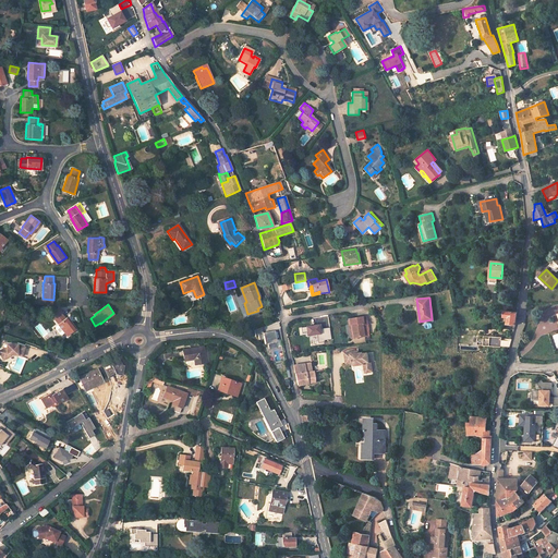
[(62,313),(58,307),(48,314),(52,319),(55,317),(62,313)]
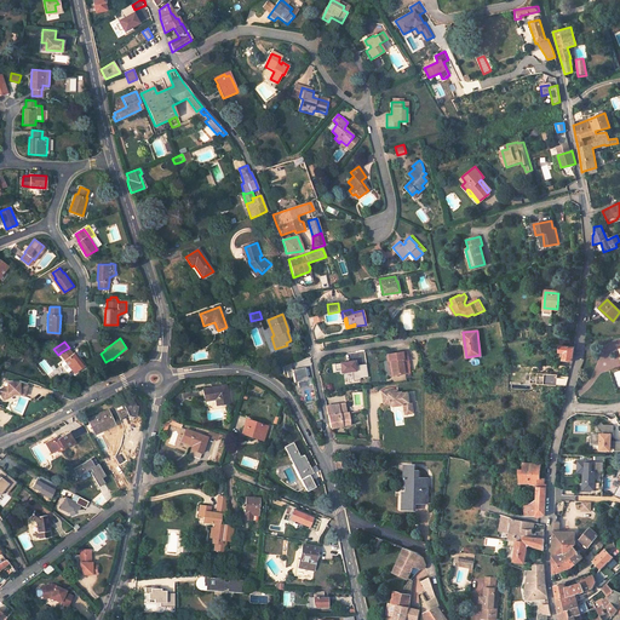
[(573,356),(574,348),(561,345),(560,351),(564,352),(563,360),(572,361),(573,356)]
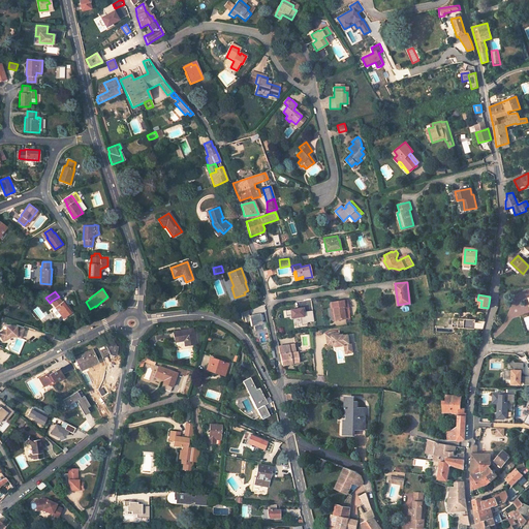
[(63,301),(59,297),(52,301),(56,306),(55,307),(53,309),(53,311),(57,316),(59,316),(61,314),(64,317),(72,311),(64,301),(63,301)]
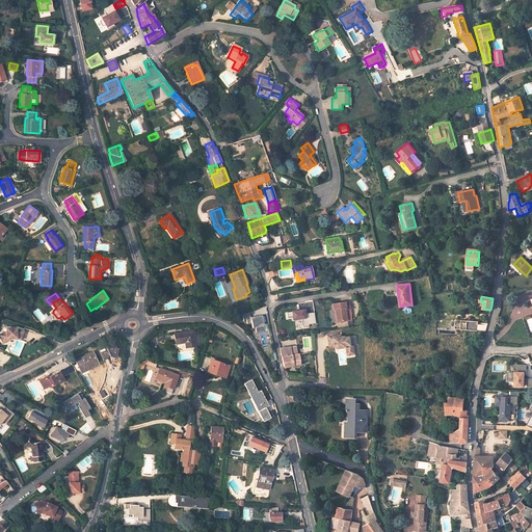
[(336,322),(346,320),(344,311),(349,310),(348,301),(330,304),(330,309),(334,309),(336,322)]
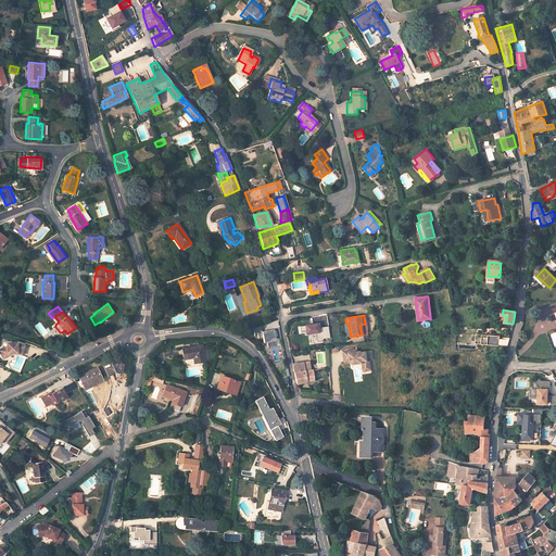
[(318,324),(304,325),(305,331),(306,336),(316,335),(320,333),(319,328),(318,324)]
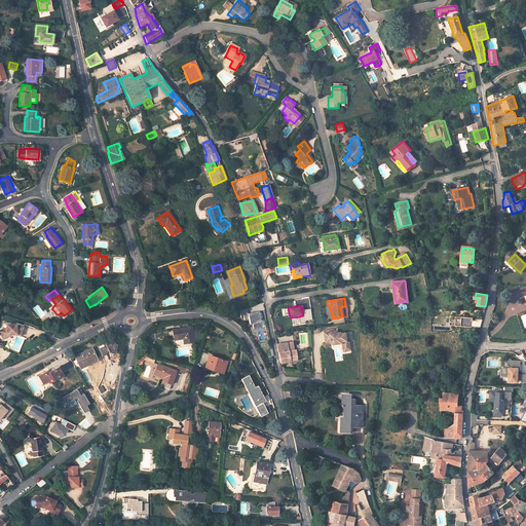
[(248,314),(247,308),(239,311),(241,317),(243,316),(245,321),(249,320),(250,325),(253,324),(254,329),(262,327),(259,311),(248,314)]
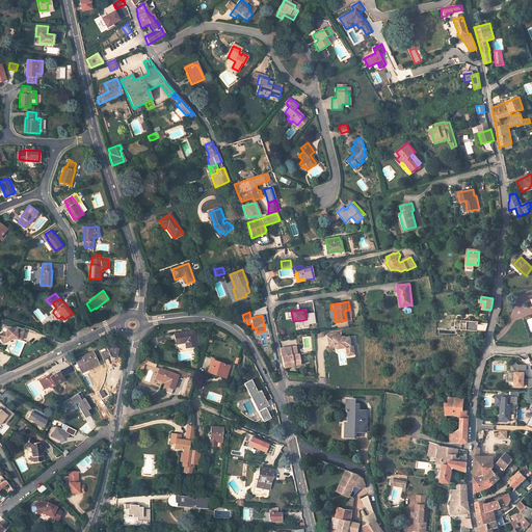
[(315,313),(306,314),(307,319),(302,320),(303,327),(310,326),(309,325),(316,324),(315,313)]
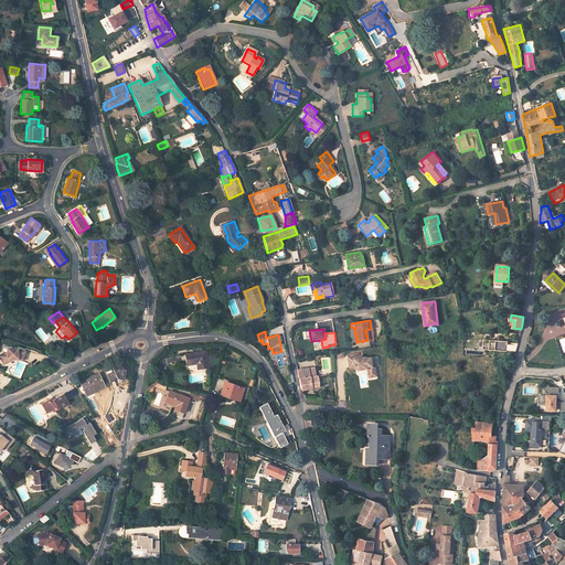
[(509,342),(484,340),(483,350),(508,352),(509,342)]
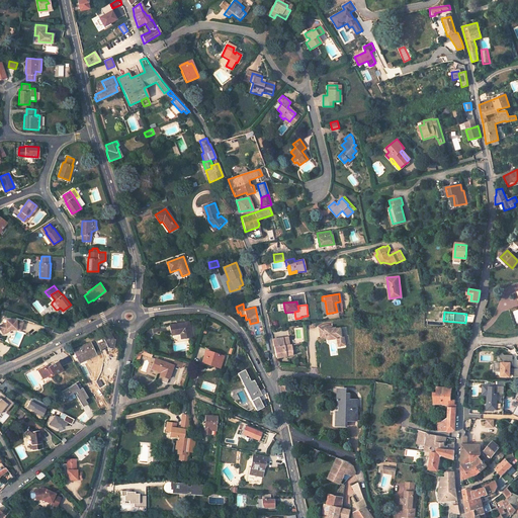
[(4,323),(0,325),(0,328),(2,332),(6,329),(16,329),(19,330),(22,321),(15,319),(6,320),(6,323),(4,323)]
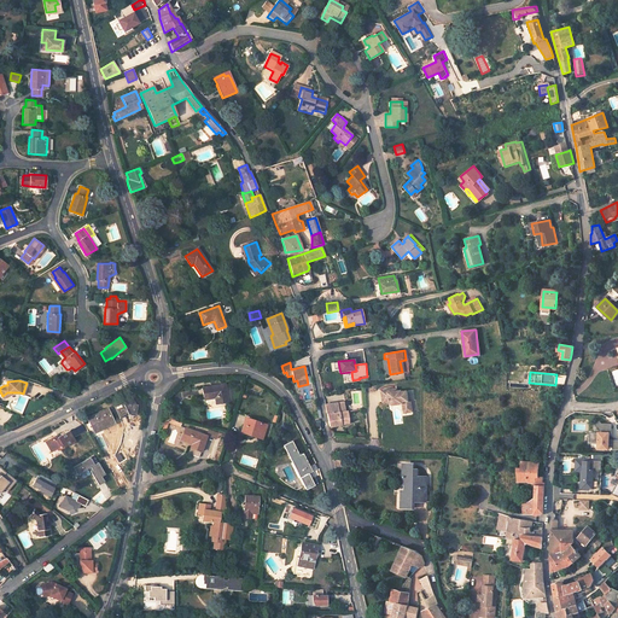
[(202,389),(204,400),(215,398),(216,403),(216,404),(228,402),(225,385),(202,389)]
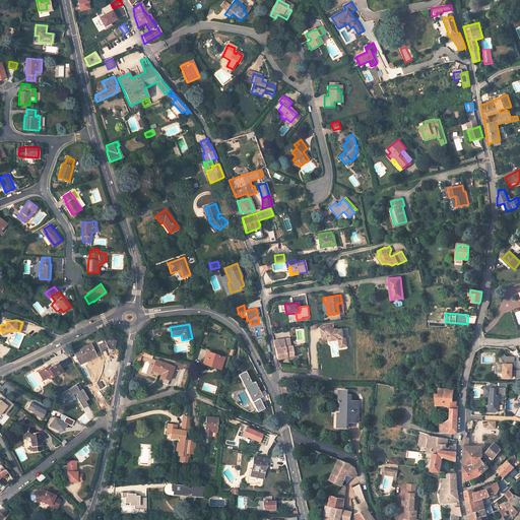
[(331,330),(331,327),(322,329),(323,338),(328,338),(331,339),(339,338),(339,336),(343,336),(342,329),(338,329),(331,330)]
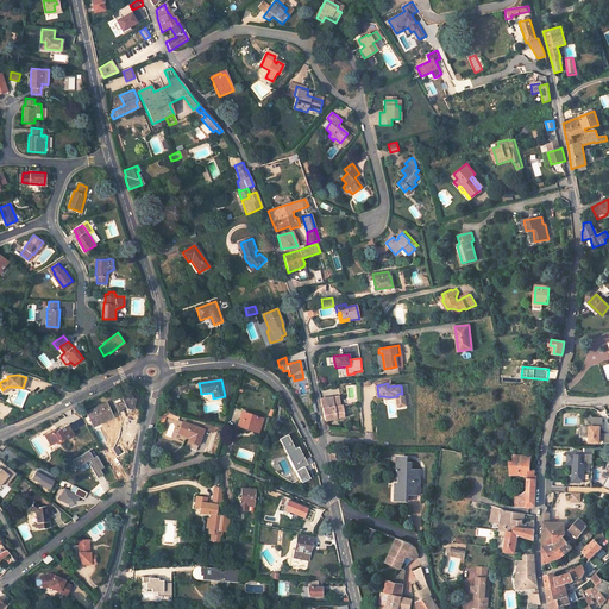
[(397,394),(397,396),(399,407),(407,406),(406,396),(402,396),(402,394),(397,394)]
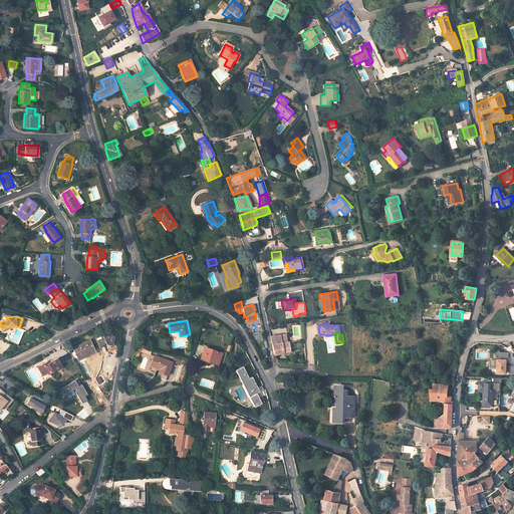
[(270,336),(273,354),(290,351),(289,342),(287,342),(281,343),(280,335),(270,336)]
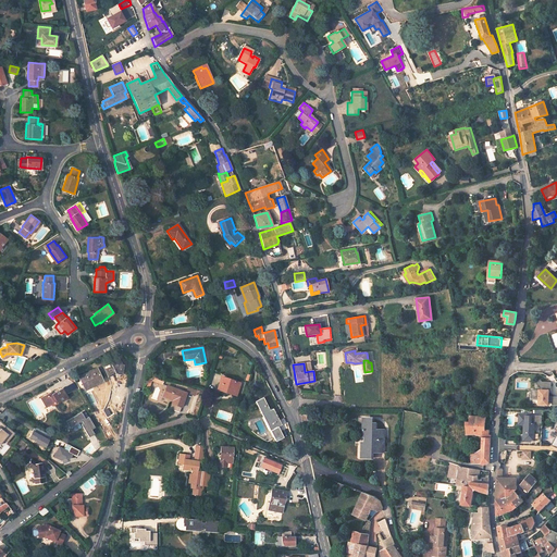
[(78,376),(73,379),(81,392),(85,390),(102,382),(97,369),(78,376)]
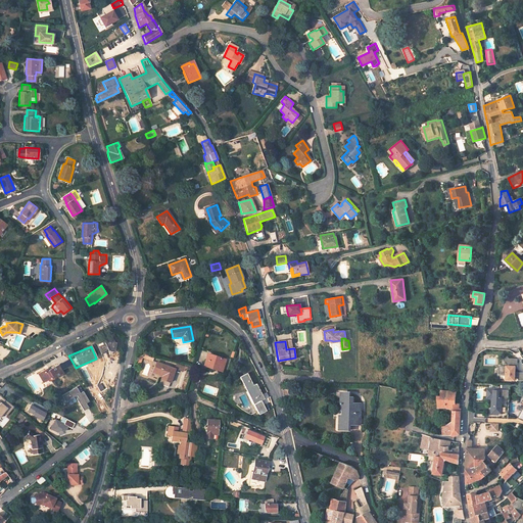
[(204,365),(222,370),(226,359),(208,353),(204,365)]
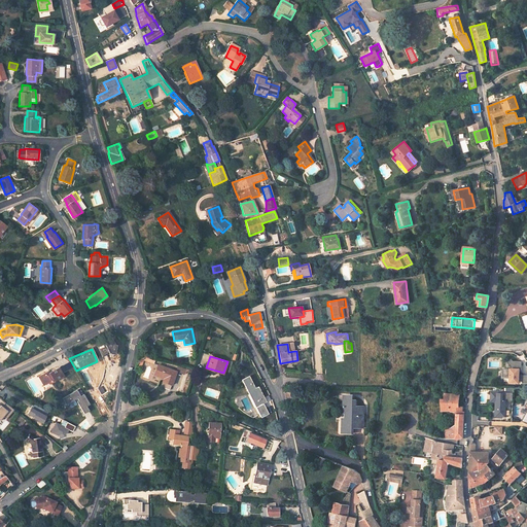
[(520,366),(520,361),(512,361),(510,359),(506,362),(510,366),(510,369),(501,369),(501,377),(510,378),(514,378),(514,383),(518,383),(518,381),(522,381),(521,383),(526,383),(526,375),(518,375),(518,370),(519,370),(519,366),(520,366)]
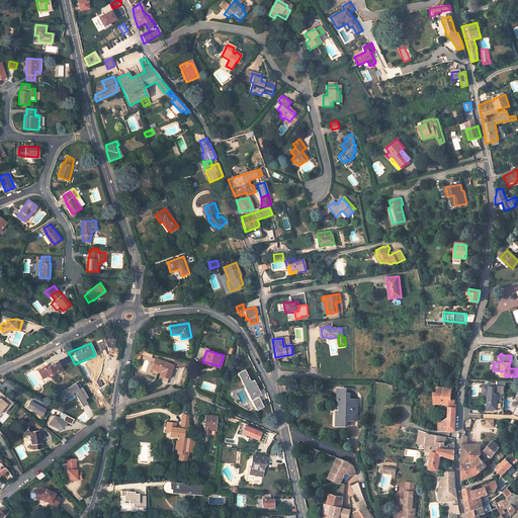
[(159,375),(157,380),(167,383),(169,378),(173,366),(155,359),(152,369),(161,372),(160,375),(159,375)]
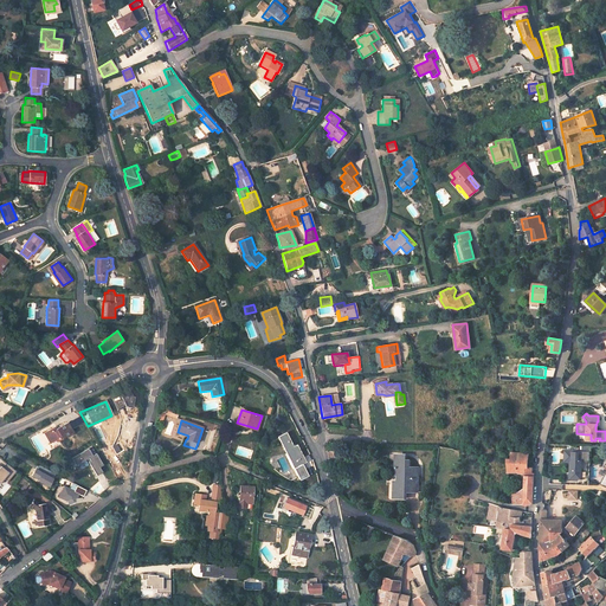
[(205,420),(202,427),(212,431),(216,425),(205,420)]
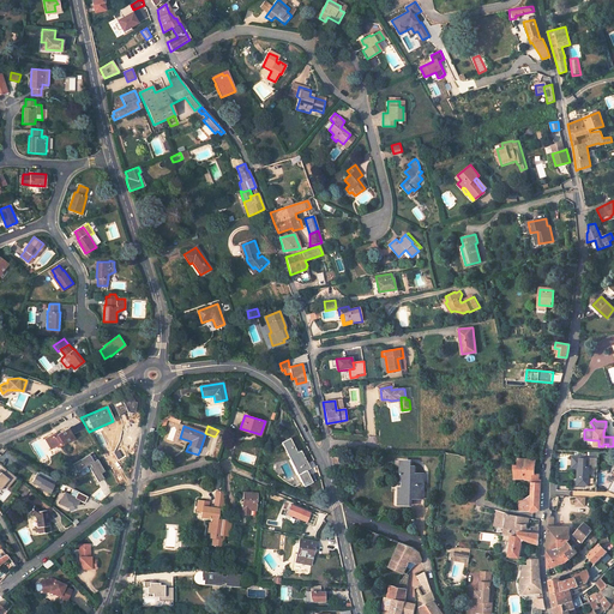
[(54,434),(44,439),(50,450),(59,445),(60,446),(74,439),(68,429),(55,437),(54,434)]
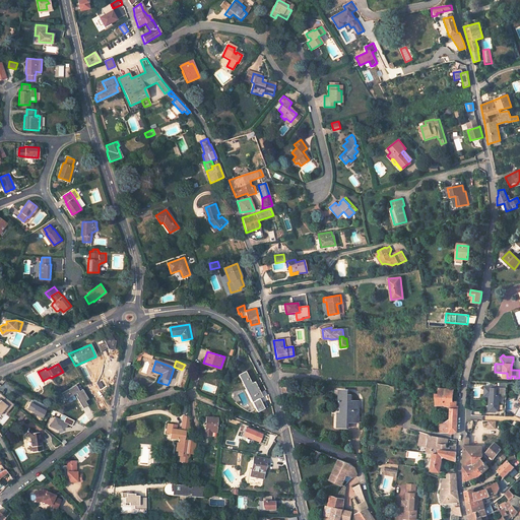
[(238,375),(252,402),(259,398),(262,397),(254,381),(251,383),(245,371),(238,375)]
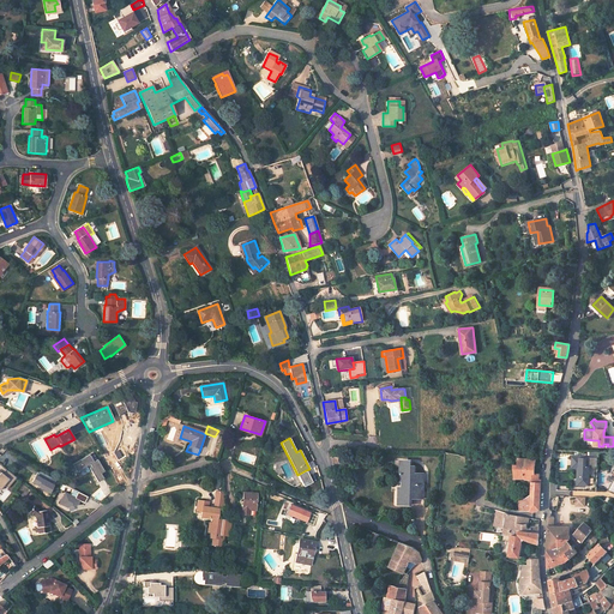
[(94,462),(90,455),(73,464),(77,471),(80,469),(90,464),(92,467),(90,468),(91,469),(98,482),(104,479),(101,474),(104,471),(97,459),(94,462)]
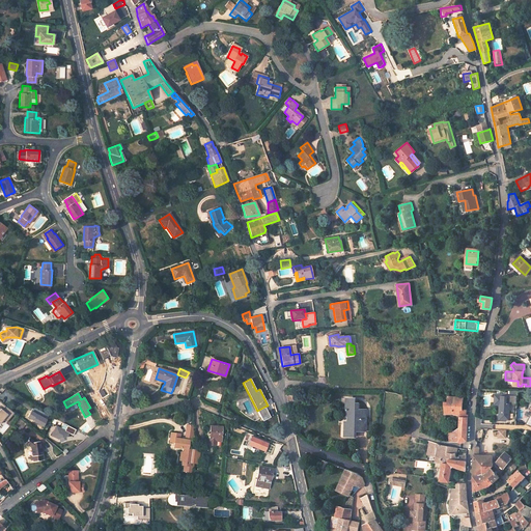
[(505,396),(506,396),(506,395),(494,395),(494,404),(499,406),(498,420),(500,420),(500,419),(500,403),(495,403),(496,396),(505,396)]
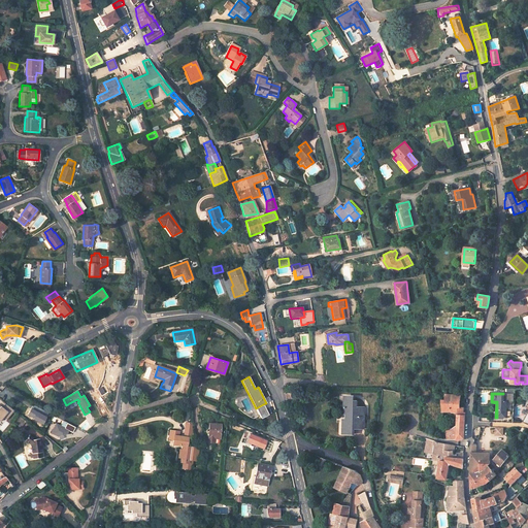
[(446,430),(447,439),(460,440),(464,438),(464,423),(465,413),(463,413),(463,407),(459,407),(460,395),(444,394),(444,400),(441,400),(442,411),(451,410),(457,411),(457,428),(446,430)]
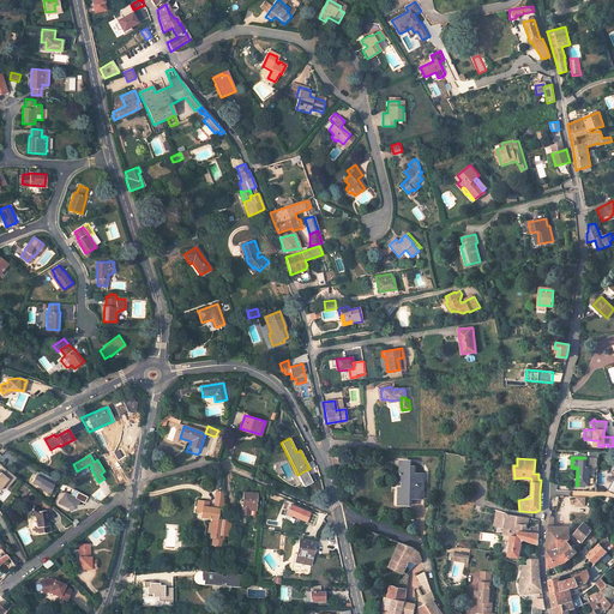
[(596,468),(596,458),(585,458),(584,458),(573,458),(572,467),(578,467),(578,485),(588,485),(588,477),(587,477),(588,470),(589,470),(589,468),(596,468)]
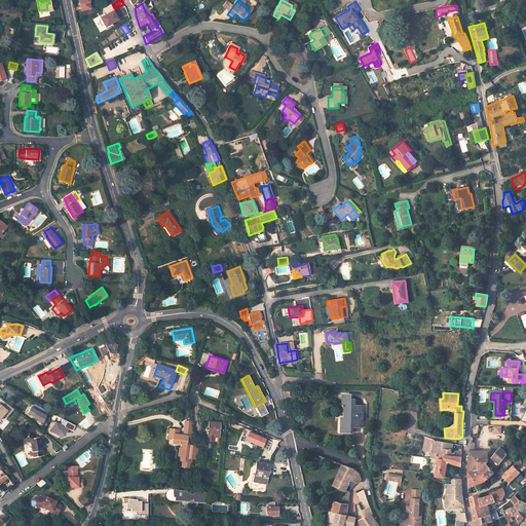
[(342,426),(342,433),(352,433),(352,427),(363,427),(363,425),(363,418),(361,418),(362,410),(358,410),(359,406),(354,406),(354,400),(350,400),(350,396),(343,396),(343,404),(342,404),(342,409),(345,409),(345,413),(347,413),(347,418),(344,418),(344,426),(342,426)]
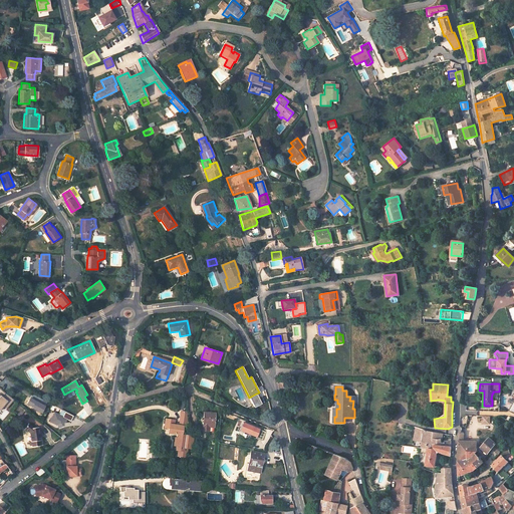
[(75,389),(67,393),(69,397),(76,393),(75,392),(77,391),(75,389)]
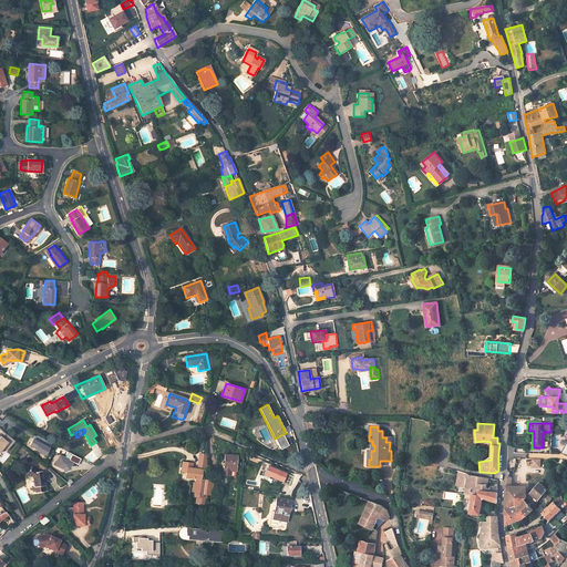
[(0,452),(1,453),(4,449),(8,451),(16,441),(8,435),(4,439),(0,434),(0,452)]
